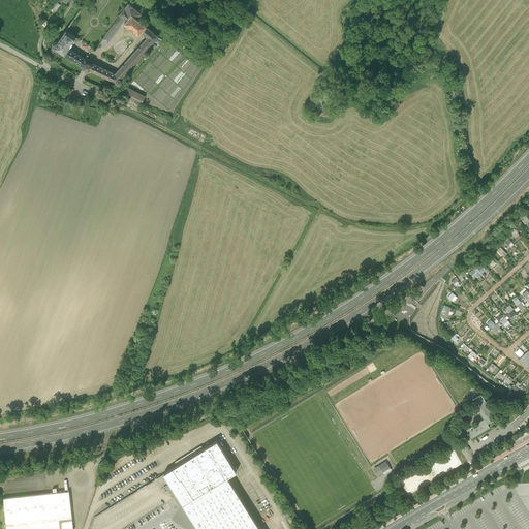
[(60,4),(57,1),(52,7),(56,10),(60,4)]
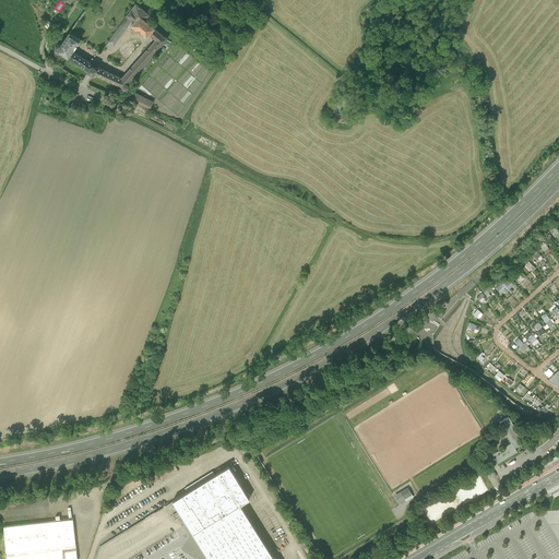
[(135,19),(138,20),(143,13),(149,19),(153,13),(140,2),(130,13),(135,19)]
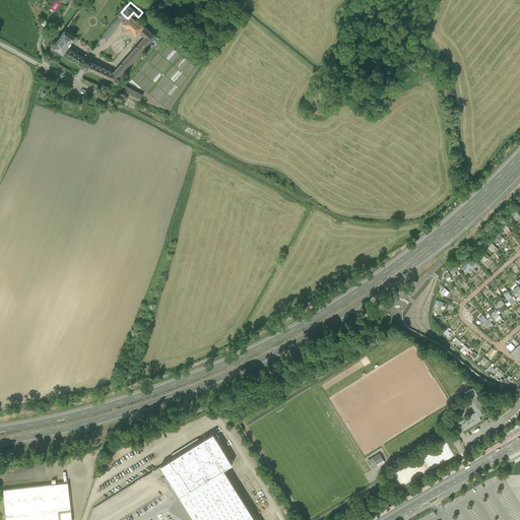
[(109,41),(126,17),(121,12),(104,38),(108,40),(109,41)]
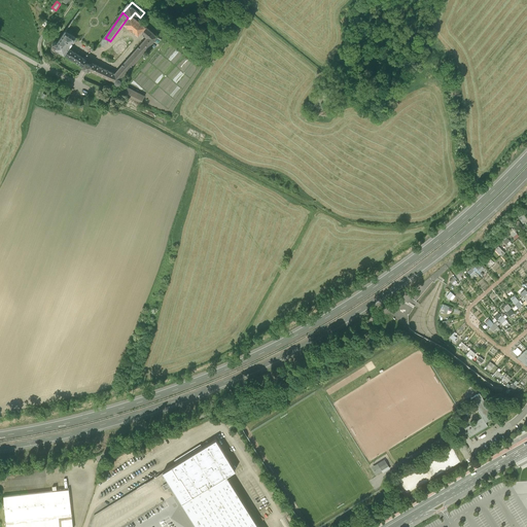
[(130,19),(128,22),(142,34),(145,31),(150,25),(140,18),(135,12),(130,19)]
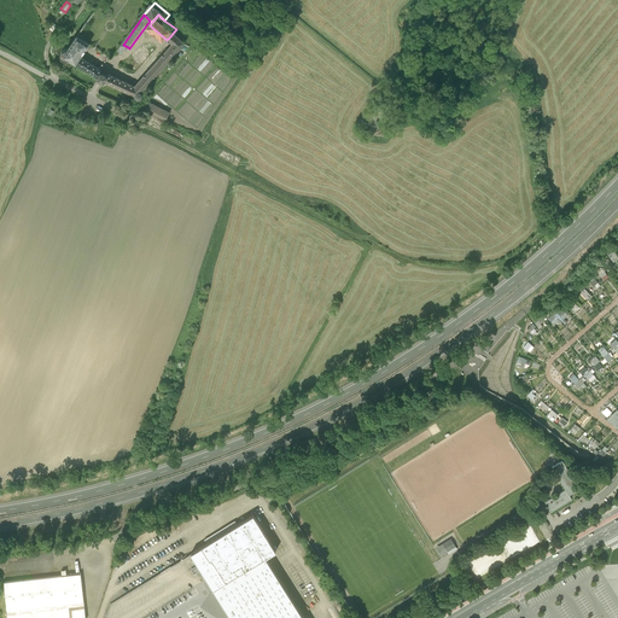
[(109,80),(139,94),(139,95),(139,97),(140,97),(140,98),(141,98),(143,98),(144,98),(145,98),(145,97),(146,97),(146,95),(146,94),(146,93),(145,92),(186,46),(188,41),(176,29),(170,36),(176,42),(138,85),(109,70),(85,53),(93,42),(81,34),(71,47),(70,47),(68,47),(66,48),(65,50),(64,51),(64,53),(64,54),(65,56),(66,57),(68,58),(69,58),(71,58),(73,57),(101,76),(100,77),(104,80),(108,82),(109,80)]
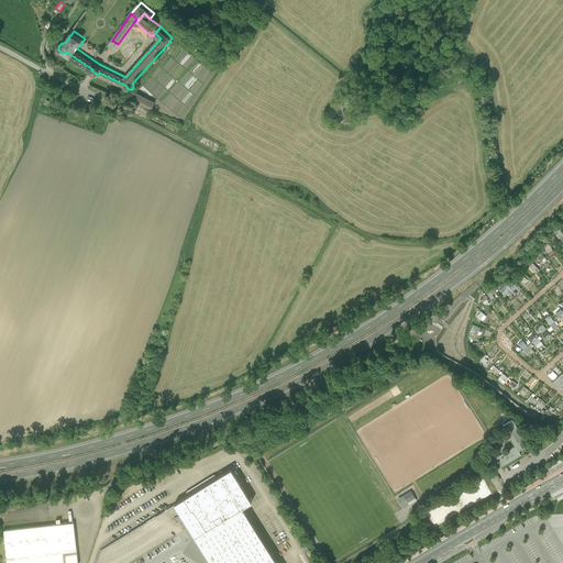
[(156,101),(139,92),(135,99),(153,109),(156,101)]
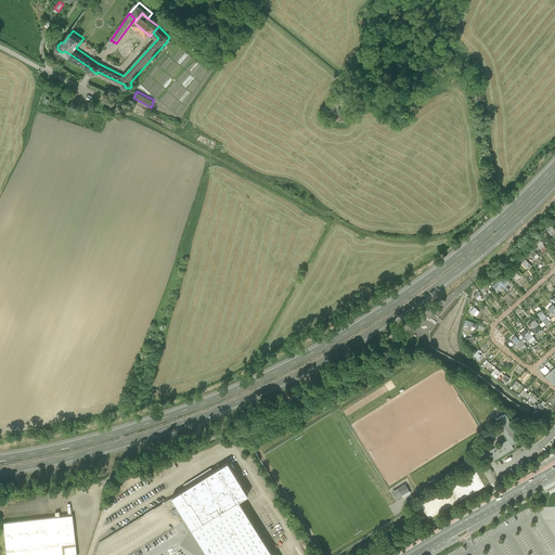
[(546,232),(543,234),(549,243),(552,240),(546,232)]
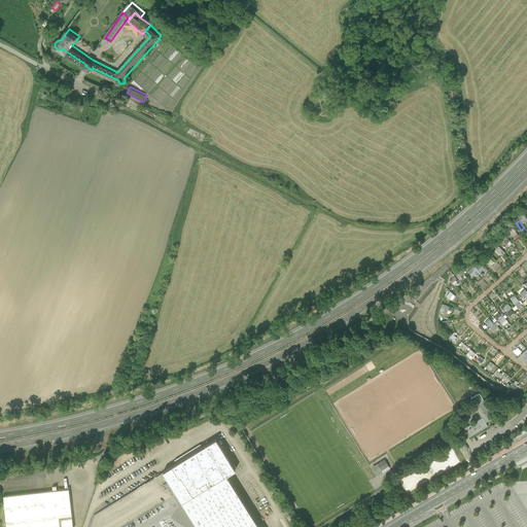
[(507,247),(512,244),(507,237),(502,240),(507,247)]
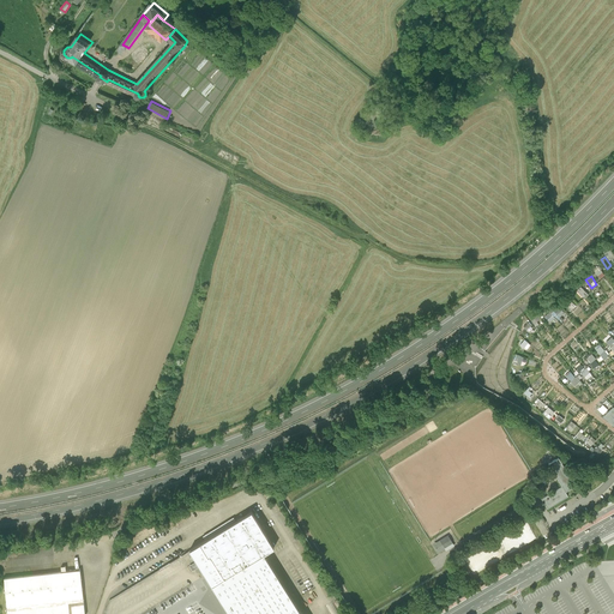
[(575,292),(584,299),(589,294),(588,292),(591,287),(584,281),(575,292)]
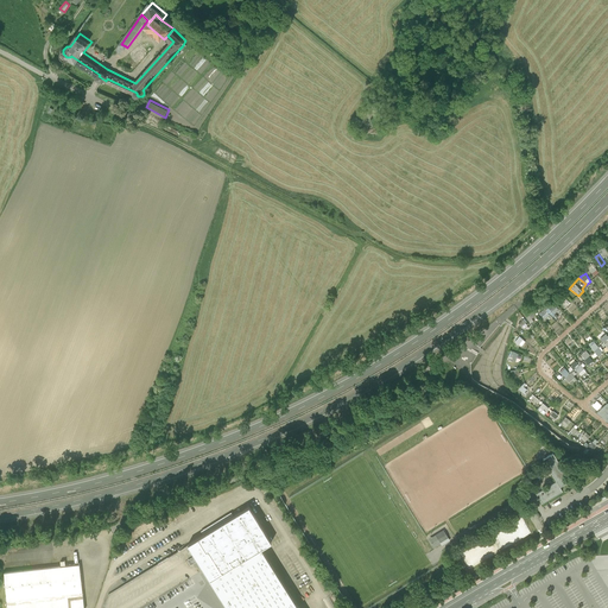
[(549,309),(553,314),(558,309),(553,304),(549,309)]
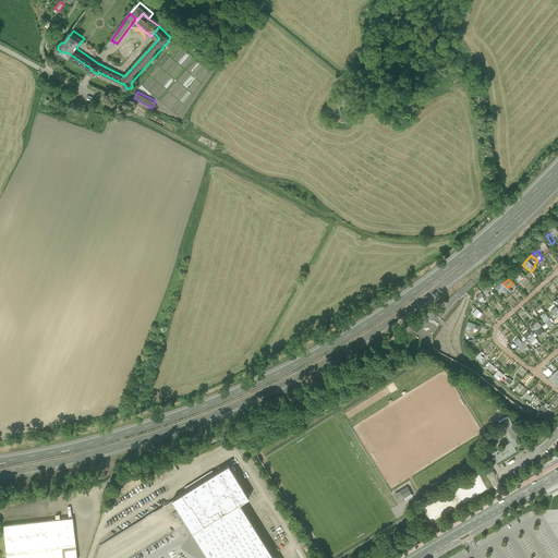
[(474,296),(480,302),(484,296),(480,292),(474,296)]
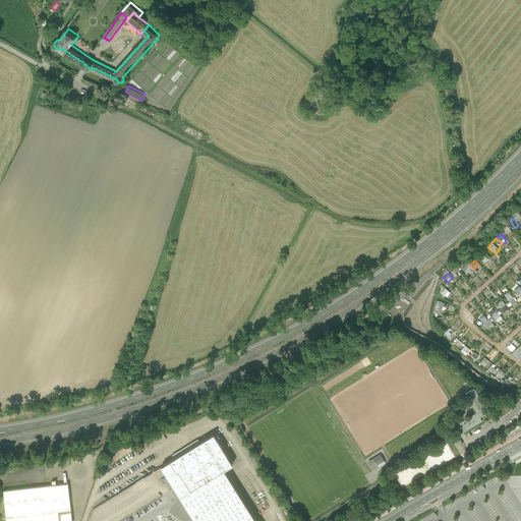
[(512,290),(516,293),(520,288),(517,285),(512,290)]
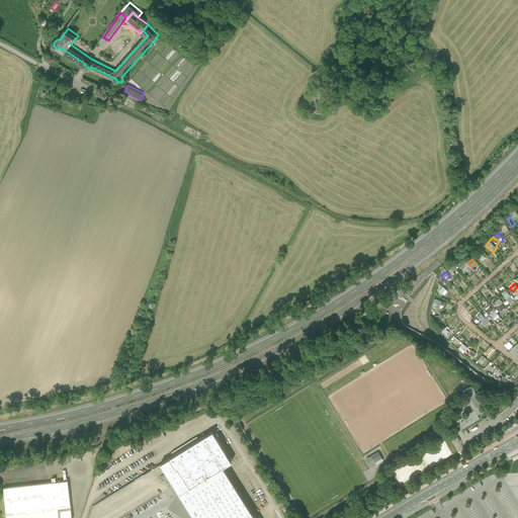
[(437,291),(442,294),(445,289),(440,286),(437,291)]
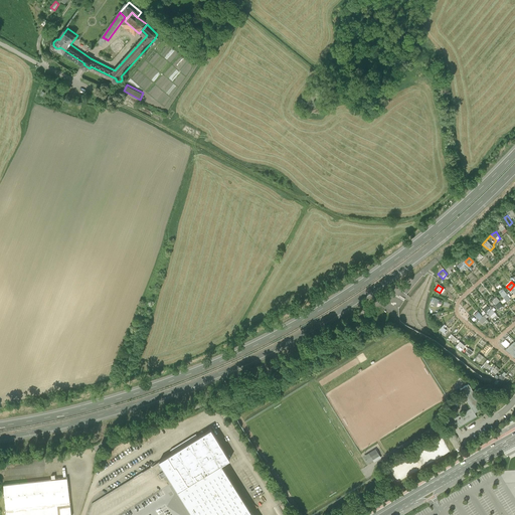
[(432,298),(428,303),(437,307),(440,301),(432,298)]
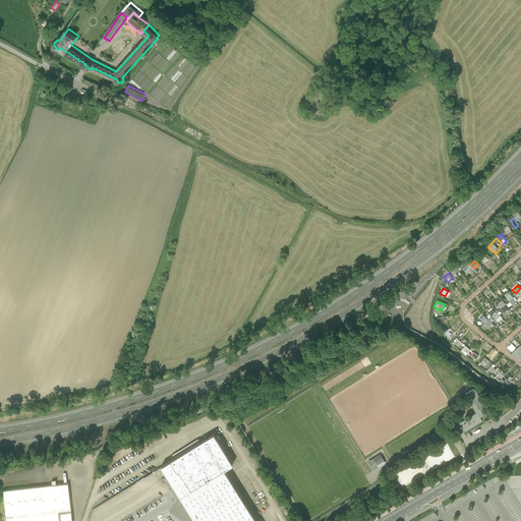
[(487,310),(494,320),(498,316),(491,307),(487,310)]
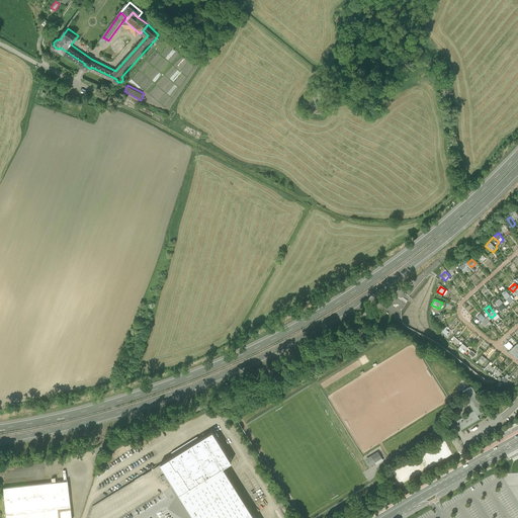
[(480,313),(476,317),(480,321),(484,317),(480,313)]
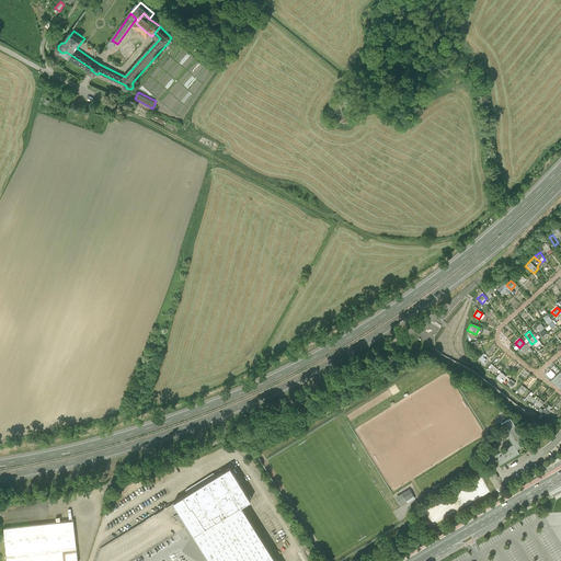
[(471,350),(479,347),(476,341),(469,343),(471,350)]
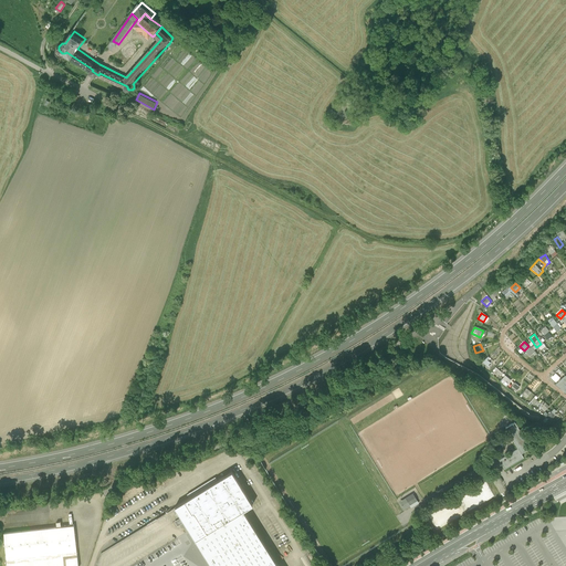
[(530,357),(535,353),(530,347),(524,352),(530,357)]
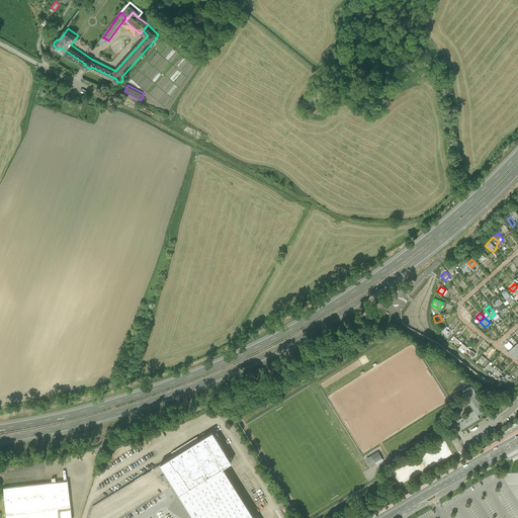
[(457,347),(464,354),(467,350),(460,344),(457,347)]
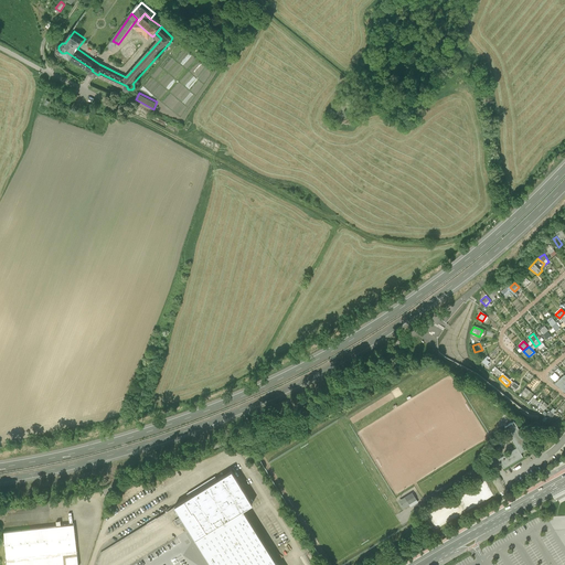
[(558,381),(555,383),(564,392),(564,376),(564,375),(558,381)]
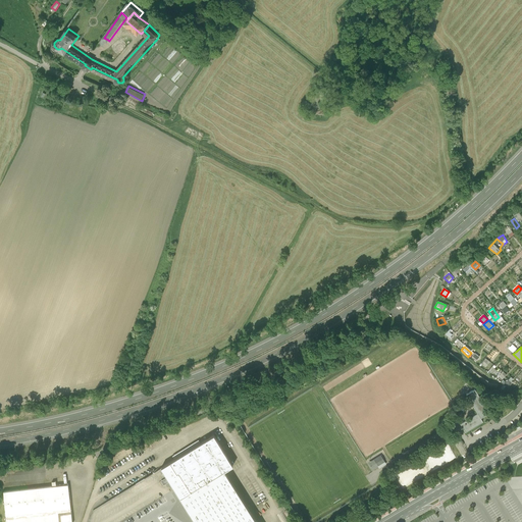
[(484,367),(488,362),(483,358),(479,363),(484,367)]
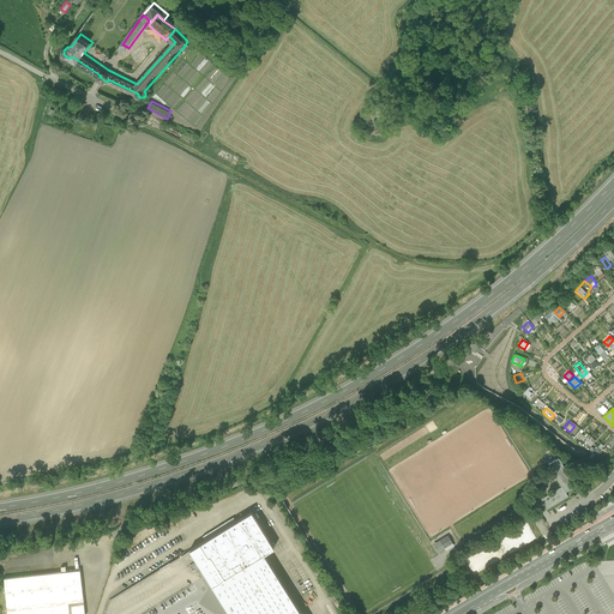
[(575,432),(572,438),(583,443),(583,445),(590,449),(594,440),(575,432)]
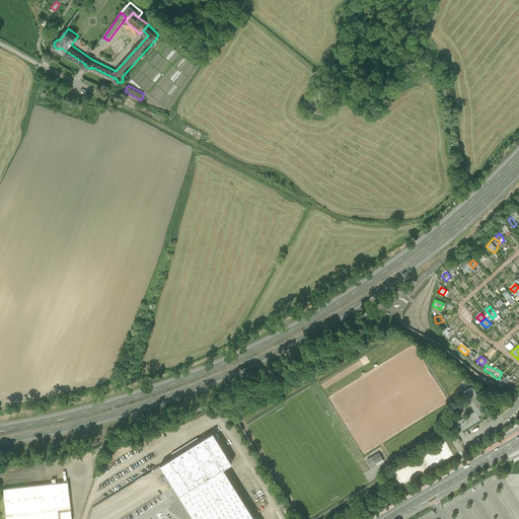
[(462,429),(462,430),(480,420),(478,416),(487,411),(472,387),(463,392),(474,411),(457,421),(462,429)]
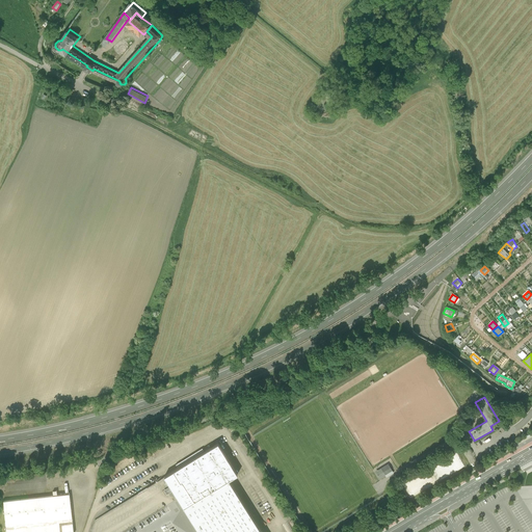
[(218,443),(165,477),(186,510),(178,524),(190,531),(260,531),(229,480),(238,474),(218,443)]
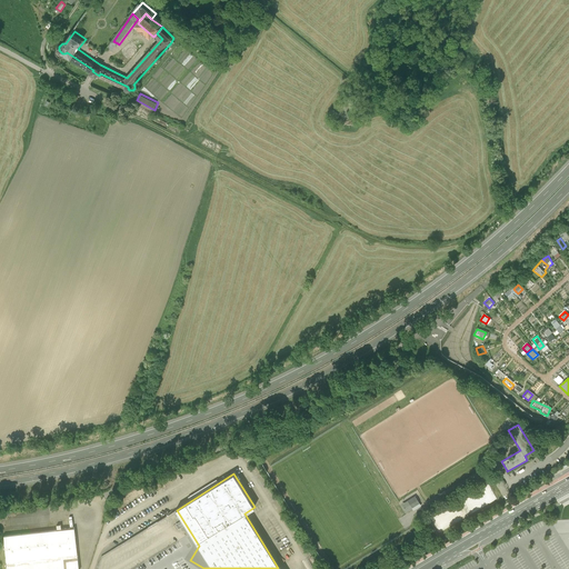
[(417,496),(402,505),(407,511),(422,503),(417,496)]
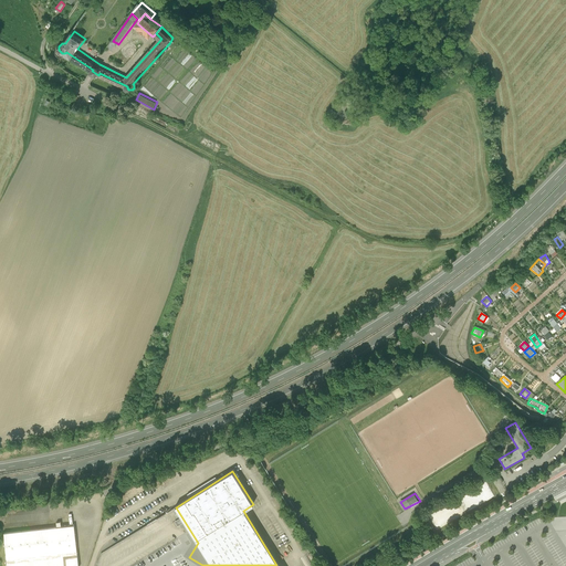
[(6,533),(8,565),(81,565),(76,524),(6,533)]
